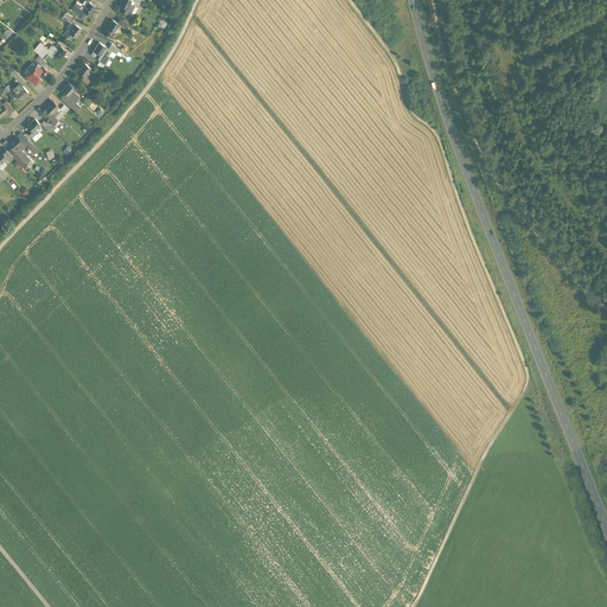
[(72,10),(80,14),(84,6),(85,7),(89,2),(84,0),(83,0),(81,6),(78,5),(77,6),(76,5),(72,10)]
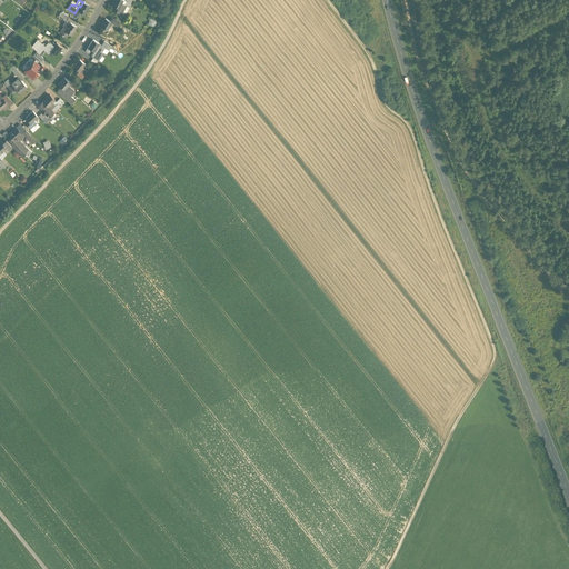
[(80,7),(78,11),(81,12),(85,15),(89,7),(83,2),(80,7)]
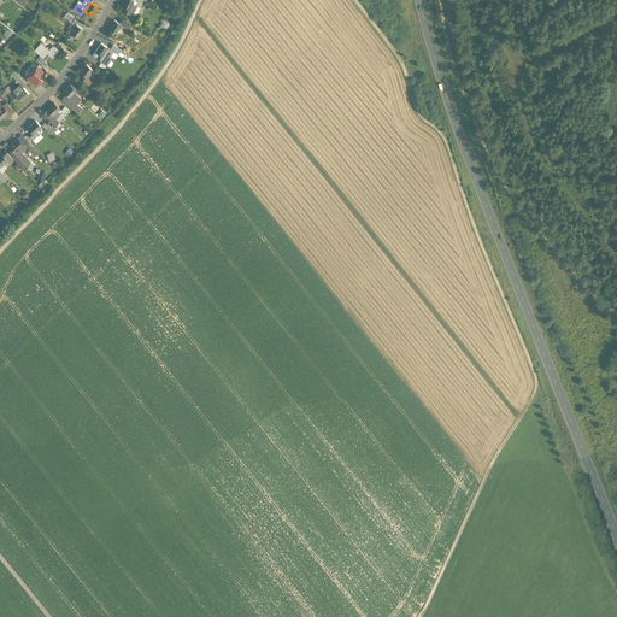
[(64,13),(60,17),(70,23),(72,19),(64,13)]
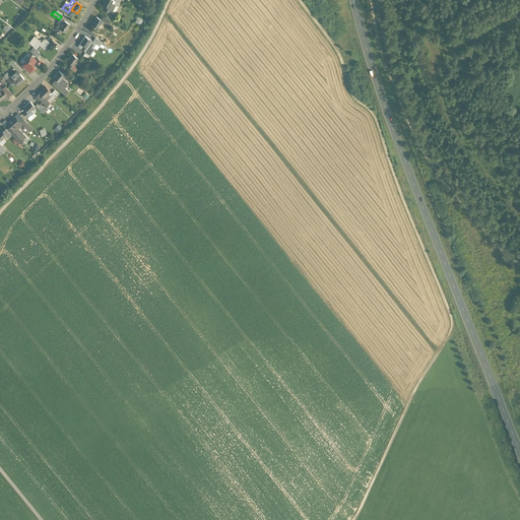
[(103,20),(96,17),(92,24),(95,26),(98,28),(100,24),(103,20)]
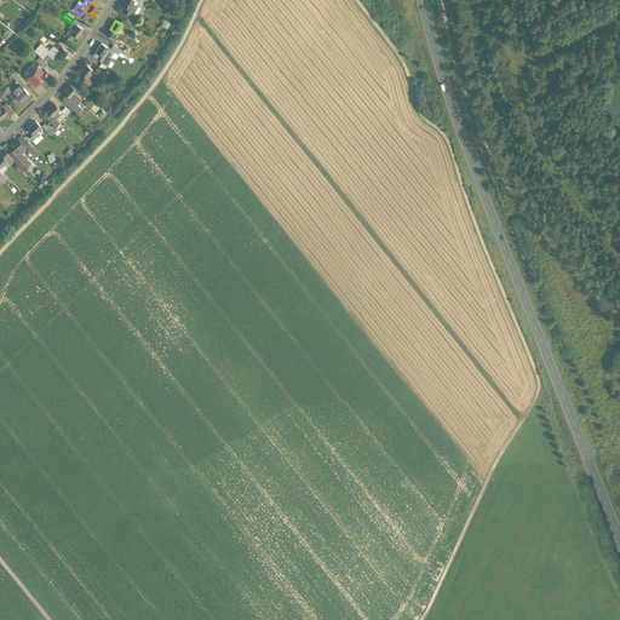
[(74,30),(72,34),(74,36),(78,38),(84,29),(78,26),(74,30)]
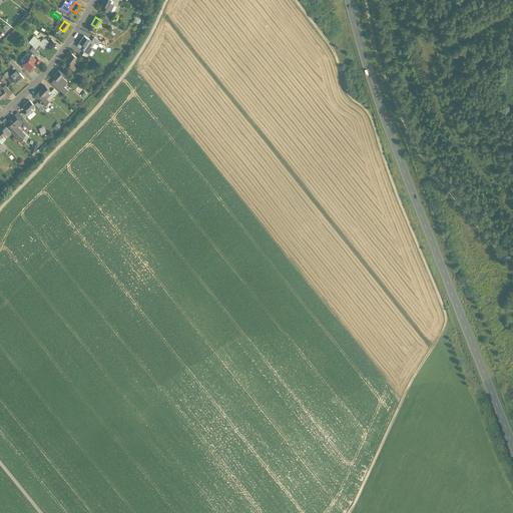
[(89,39),(84,36),(79,43),(84,47),(89,39)]
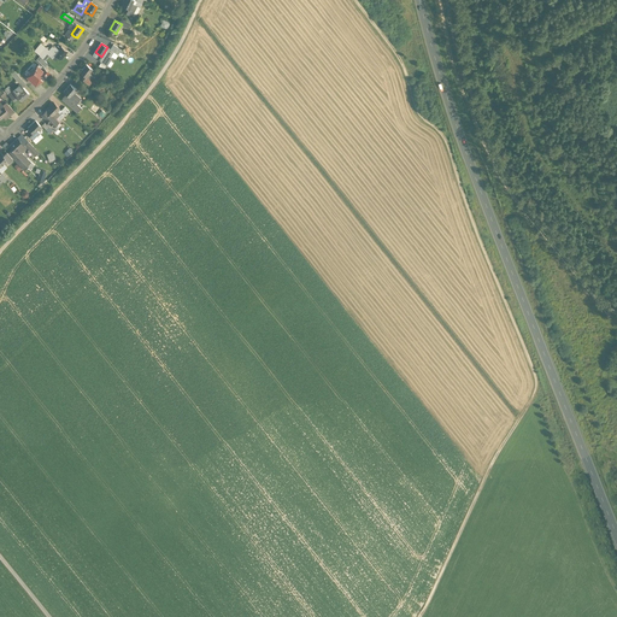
[(40,45),(34,51),(39,54),(43,47),(40,45)]
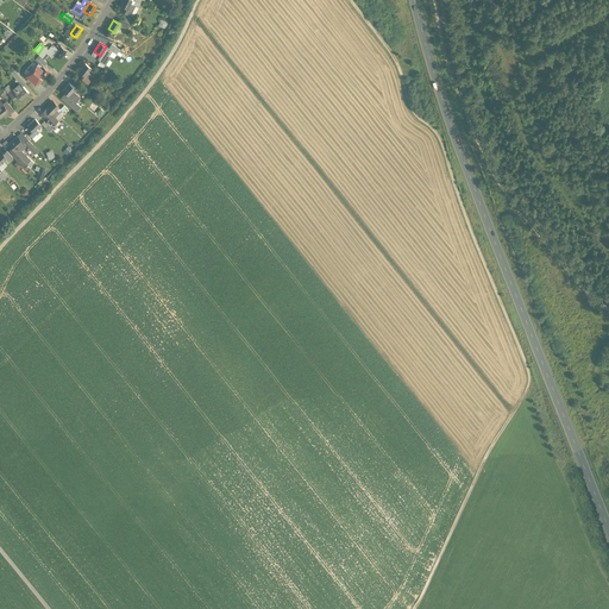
[(48,50),(43,46),(38,54),(39,55),(44,60),(49,55),(55,60),(57,56),(54,54),(58,49),(55,46),(51,46),(48,50)]
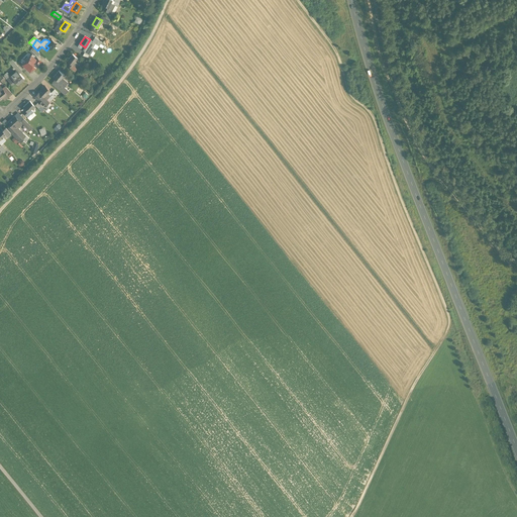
[(57,43),(52,39),(49,41),(45,45),(48,47),(50,49),(57,43)]
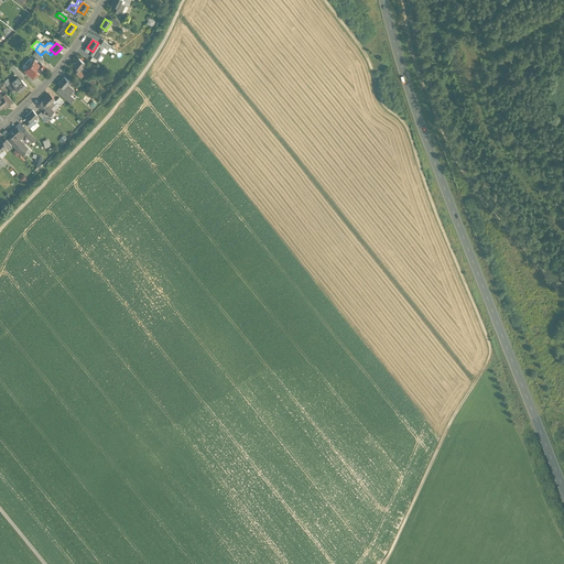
[(102,53),(100,52),(104,47),(100,45),(98,43),(93,52),(87,47),(85,51),(93,55),(91,56),(98,60),(102,53)]
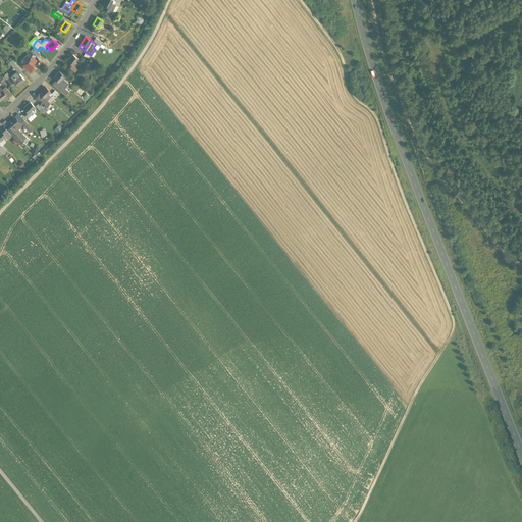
[(38,51),(34,47),(31,50),(38,57),(40,55),(41,54),(38,51)]
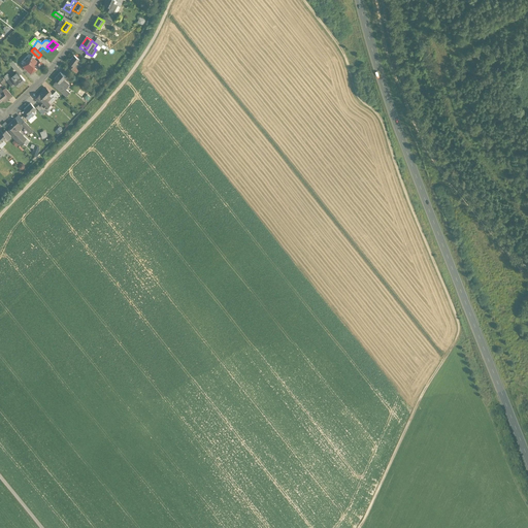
[(32,56),(23,65),(30,72),(34,68),(36,70),(42,63),(37,58),(35,60),(32,56)]
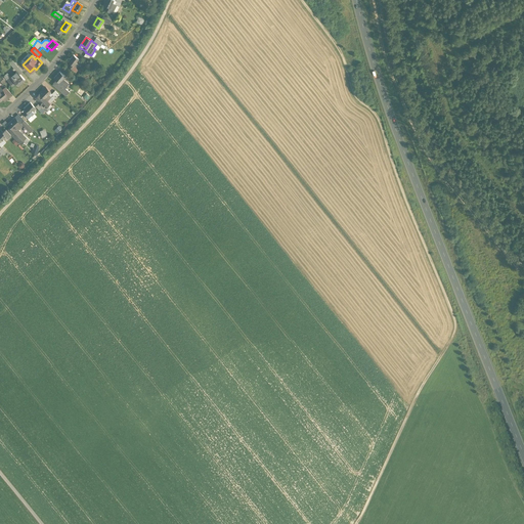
[(79,59),(73,55),(68,61),(71,63),(73,66),(76,62),(79,59)]
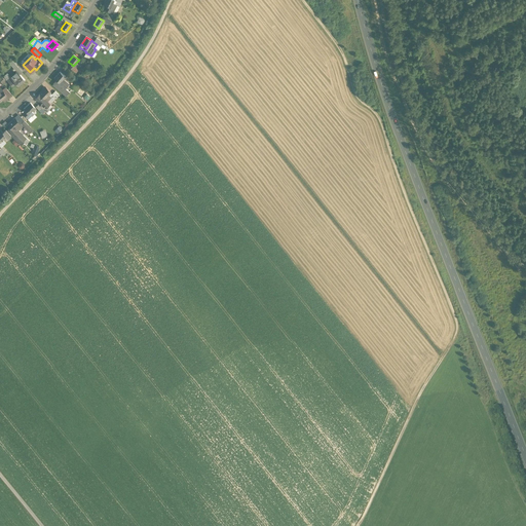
[(19,68),(11,60),(8,62),(15,70),(19,68)]
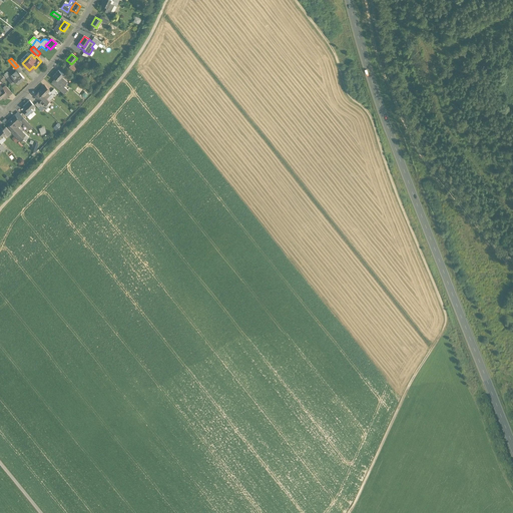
[(9,74),(7,72),(4,75),(12,84),(15,82),(17,84),(24,78),(19,72),(16,70),(10,75),(9,74)]
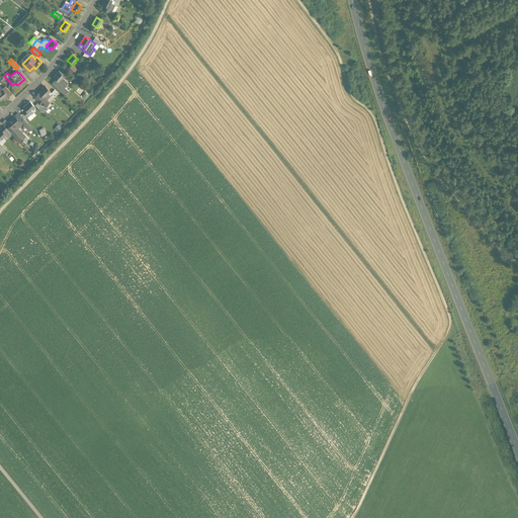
[(64,75),(59,71),(54,78),(56,80),(53,84),(65,95),(69,91),(65,87),(68,83),(62,78),(64,75)]
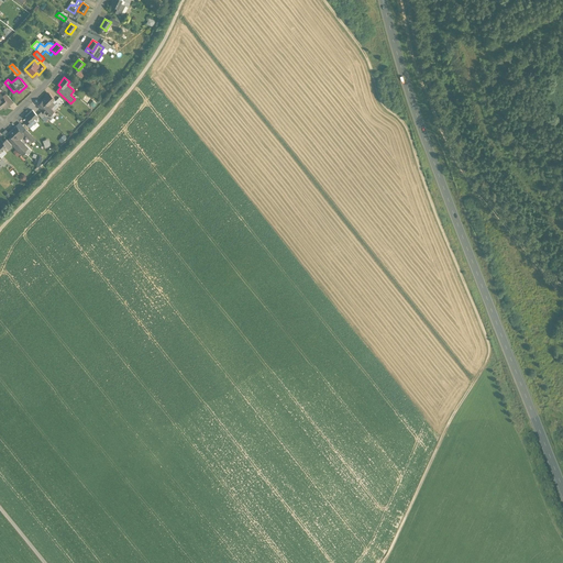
[(50,94),(42,100),(47,106),(51,109),(54,105),(52,102),(54,99),(50,94)]
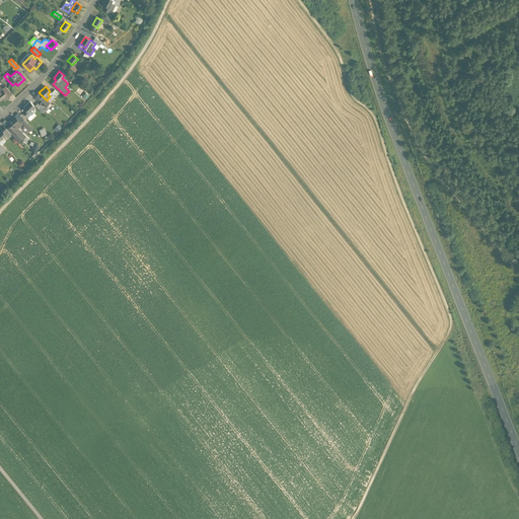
[(12,94),(6,87),(3,89),(8,97),(10,95),(12,94)]
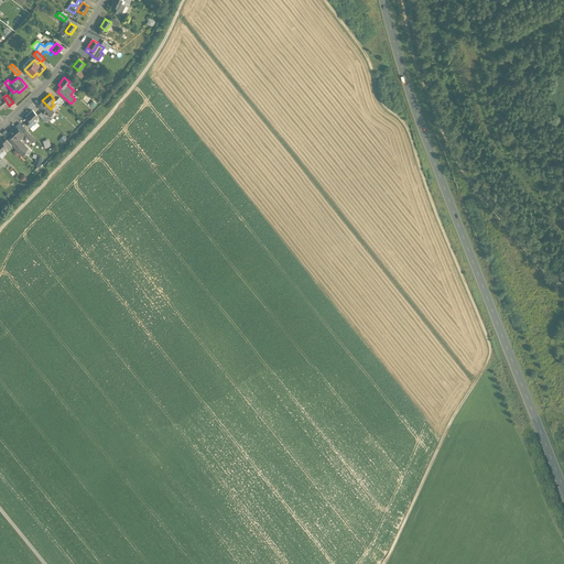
[(0,108),(2,107),(4,109),(9,106),(3,97),(0,99),(0,108)]
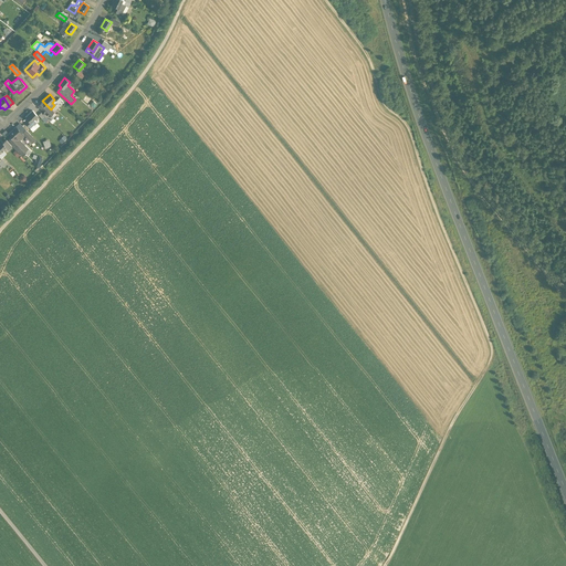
[(48,106),(42,101),(39,105),(45,113),(49,116),(51,115),(53,112),(51,109),(48,106)]
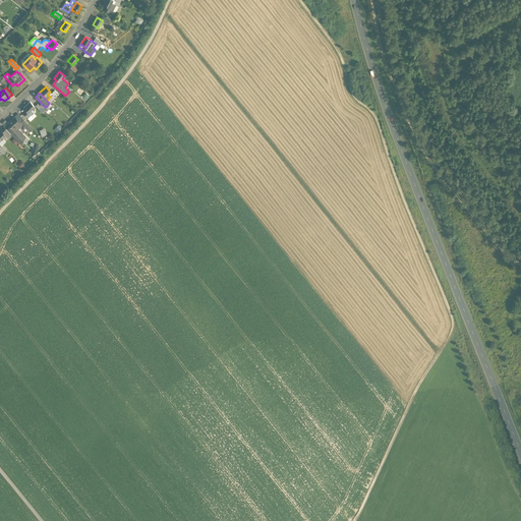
[(35,107),(30,103),(23,108),(25,111),(29,113),(31,111),(35,107)]
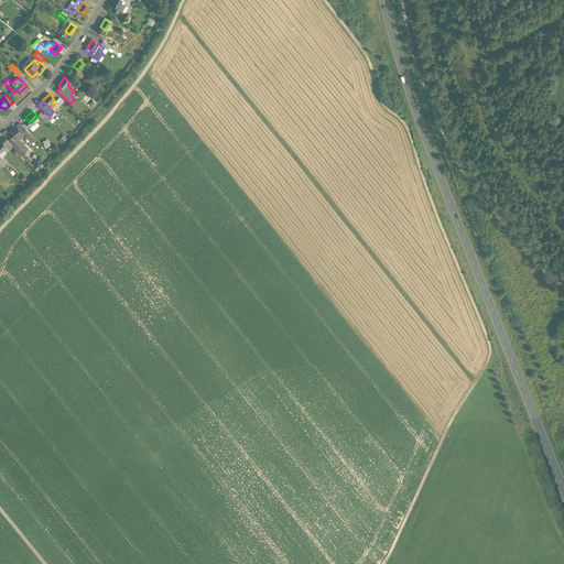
[(22,132),(15,127),(9,133),(11,137),(14,139),(21,133),(22,132)]
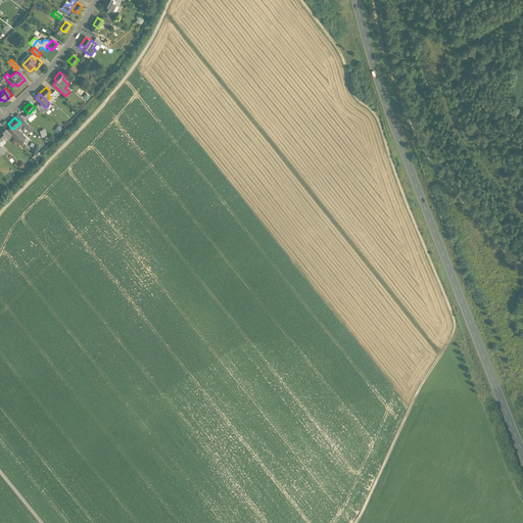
[(22,122),(20,123),(30,132),(33,130),(24,121),(22,122)]
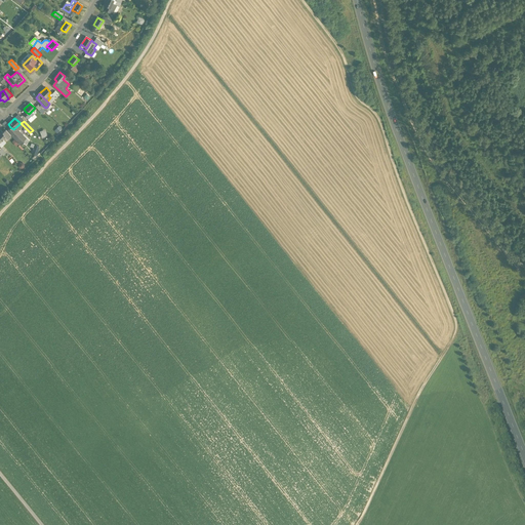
[(19,124),(13,129),(10,127),(6,130),(18,144),(26,137),(17,129),(21,126),(19,124)]
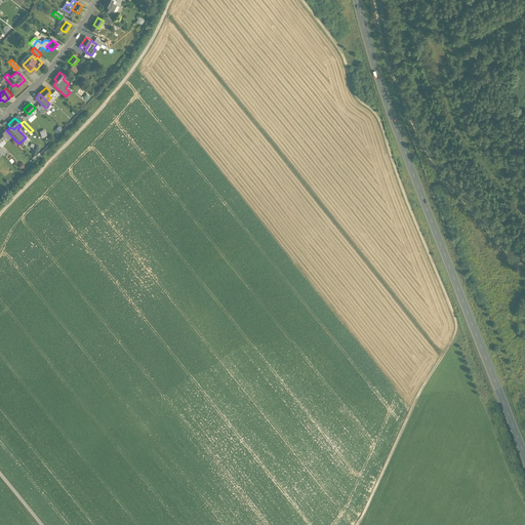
[(34,149),(31,155),(37,157),(40,148),(32,145),(31,148),(34,149)]
